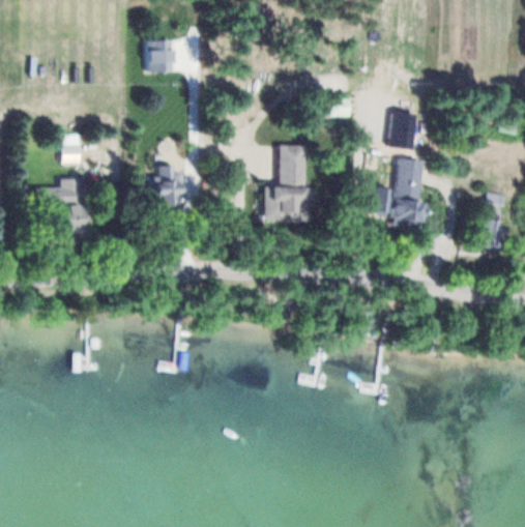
[(265,220),(305,221),(307,147),(279,146),(279,186),(265,186),(265,220)]
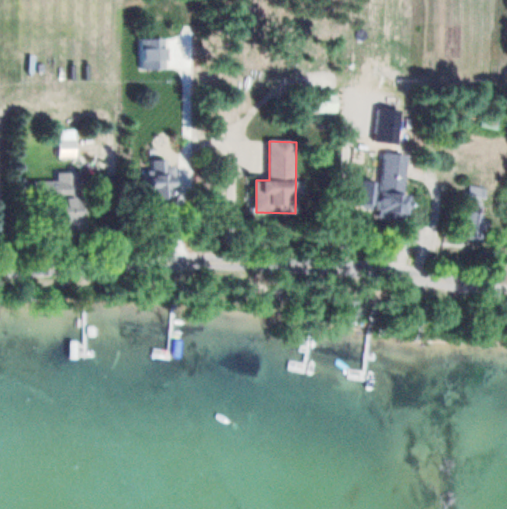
[(380,218),(406,219),(411,154),(385,153),(380,218)]
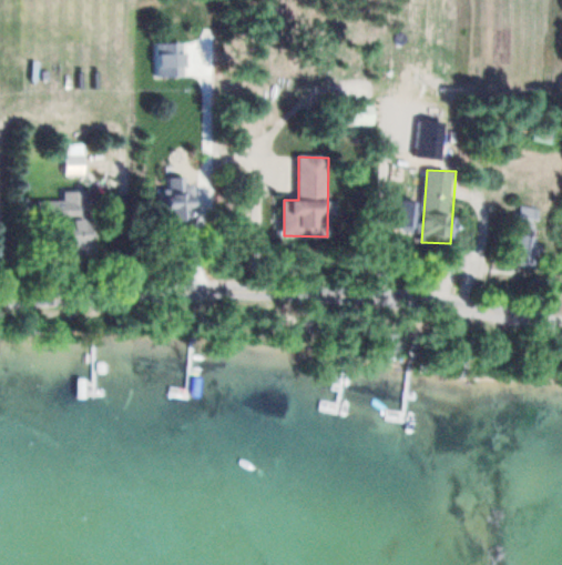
[(169,226),(201,225),(200,177),(166,179),(169,226)]
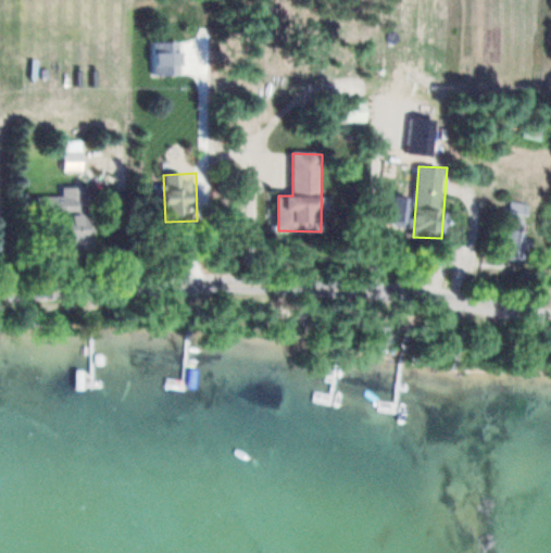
[(66,198),(36,198),(37,216),(73,215),(74,250),(96,249),(94,188),(65,188),(66,198)]
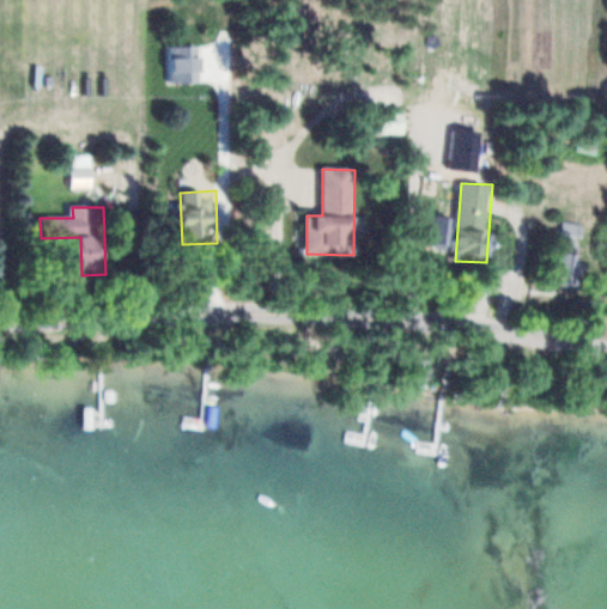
[(583,224),(554,223),(552,285),(581,286),(583,224)]
